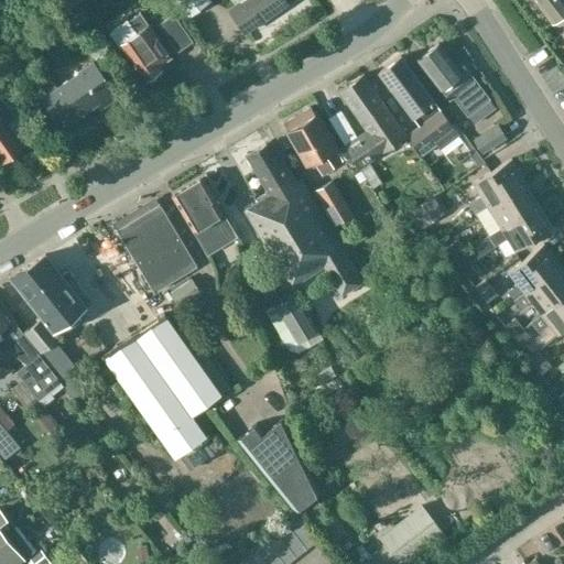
[(175,0),(187,17),(209,0),(175,0)]
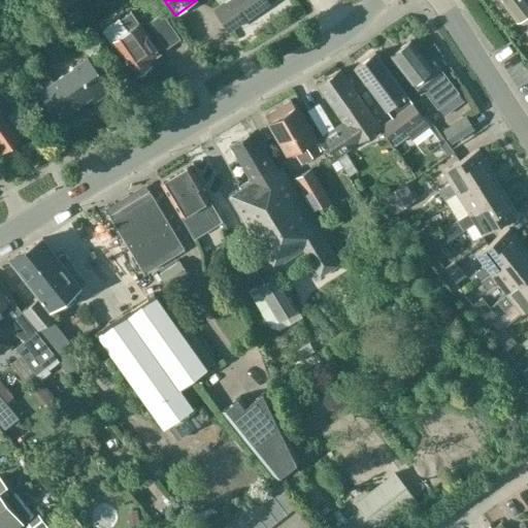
[(268,0),(228,0),(216,9),(230,30),(270,3),(268,0)]
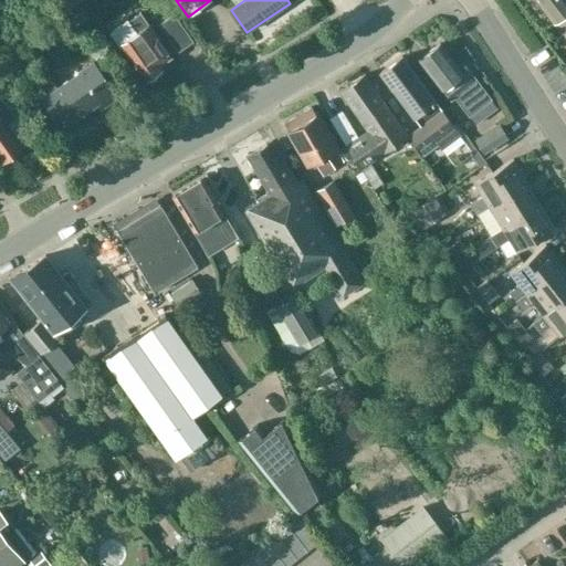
[(565,0),(535,0),(553,23),(565,12),(565,0)]
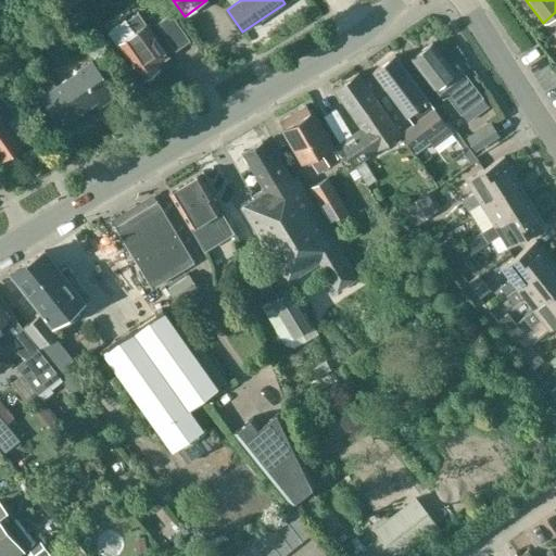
[(125,19),(106,32),(116,46),(119,43),(144,79),(161,67),(158,64),(169,57),(139,13),(127,21),(125,19)]
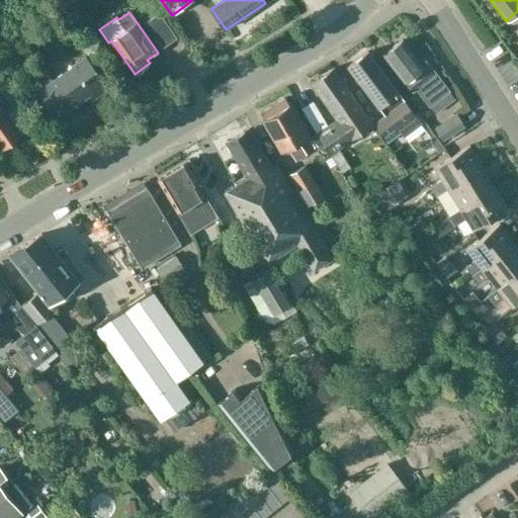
[(159,12),(146,21),(156,35),(169,26),(159,12)]
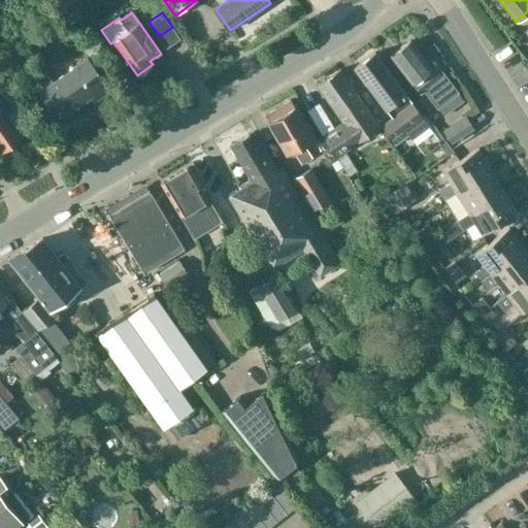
[(527,41),(525,38),(516,45),(525,58),(527,56),(527,41)]
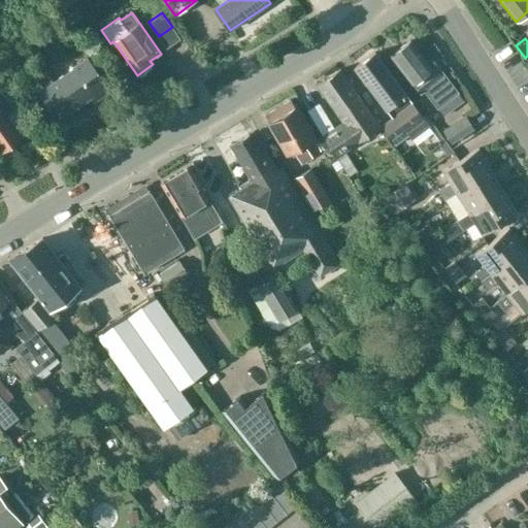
[(410,41),(390,57),(411,85),(413,85),(420,95),(424,92),(437,109),(458,93),(437,65),(432,69),(410,41)]
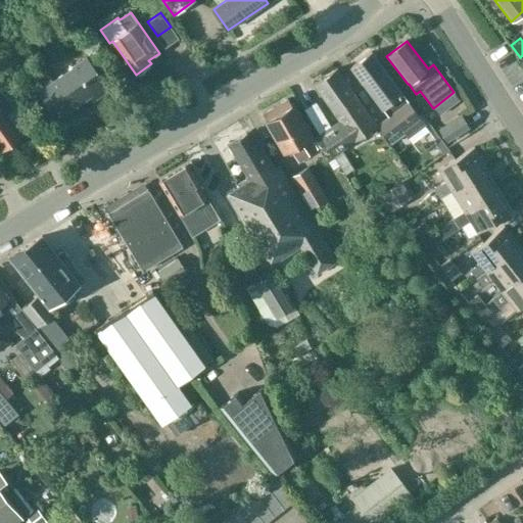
[(389,117),(378,126),(391,143),(405,133),(408,138),(425,125),(371,52),(351,67),(389,117)]
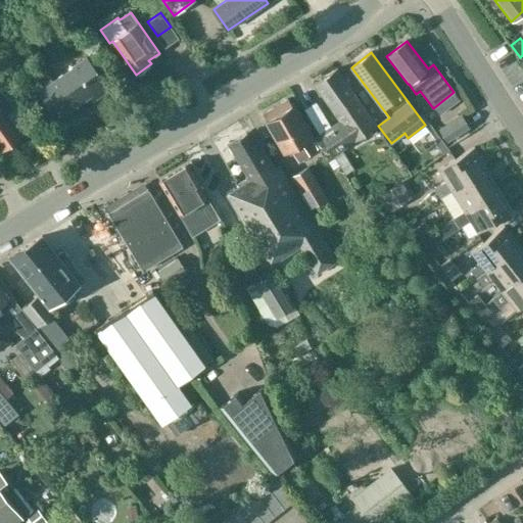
[(96,99),(111,89),(88,56),(75,65),(75,66),(39,91),(58,119),(93,94),(96,99)]
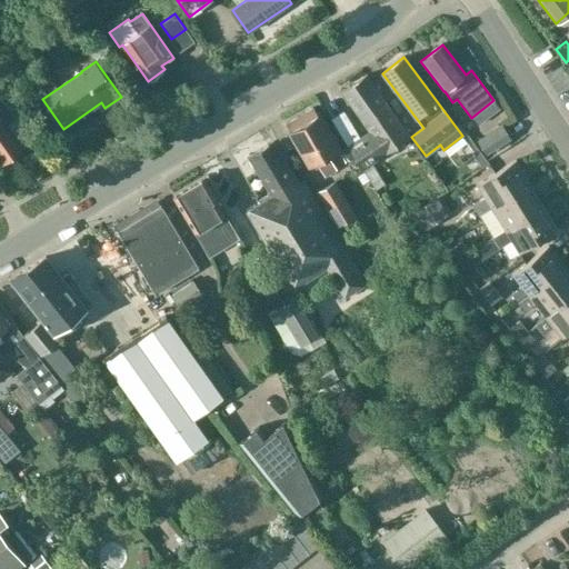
[(367,76),(342,92),(369,131),(346,147),(361,170),(409,137),(367,76)]
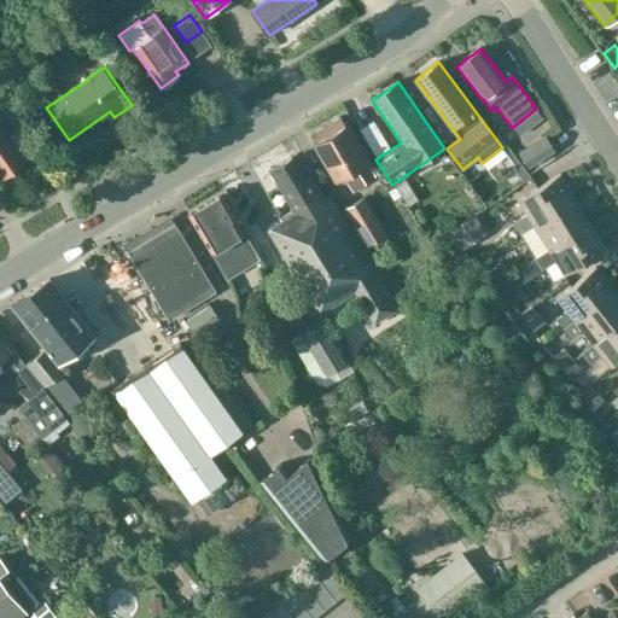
[(0,93),(0,172),(3,175),(24,161),(5,133),(19,122),(0,93)]
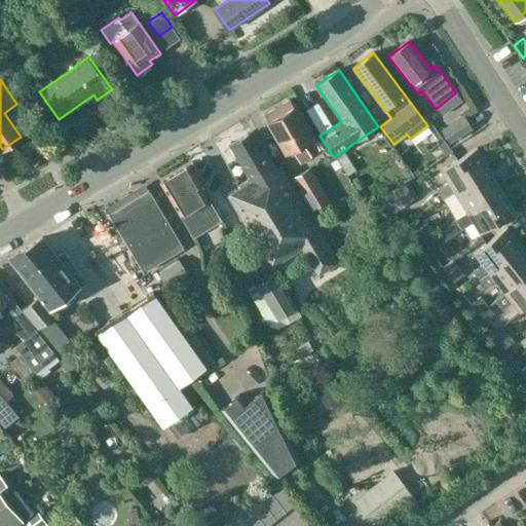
[(304,143),(313,138),(312,136),(310,137),(294,109),(296,108),(295,106),(293,107),(290,101),(265,115),(268,122),(266,123),(267,125),(268,124),(286,153),(292,151),(300,163),(310,157),(308,154),(310,152),(304,143)]
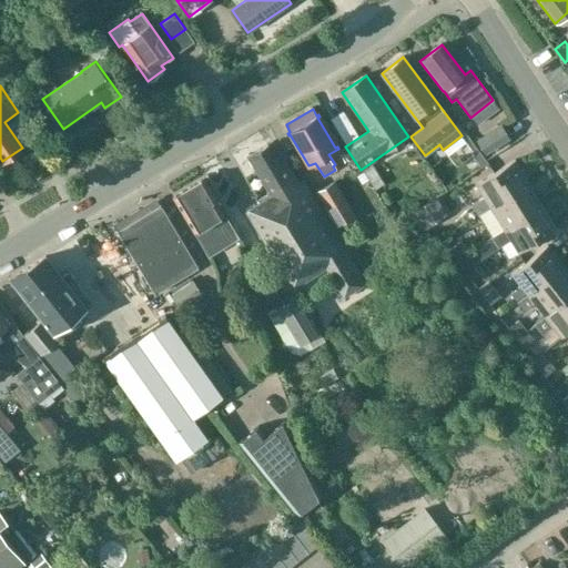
[(485,153),(507,140),(499,128),(477,141),(485,153)]
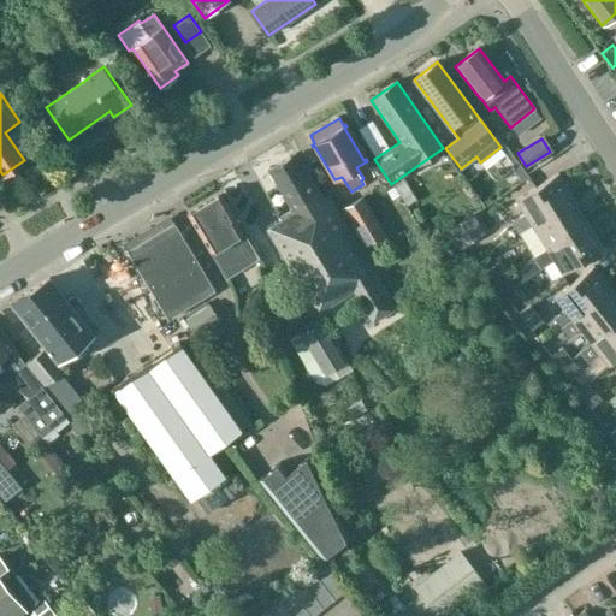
[(396,309),(389,297),(329,195),(321,199),(295,154),(268,170),(292,209),(279,217),(282,221),(267,230),(318,313),(355,290),(368,311),(377,306),(383,317),(396,309)]
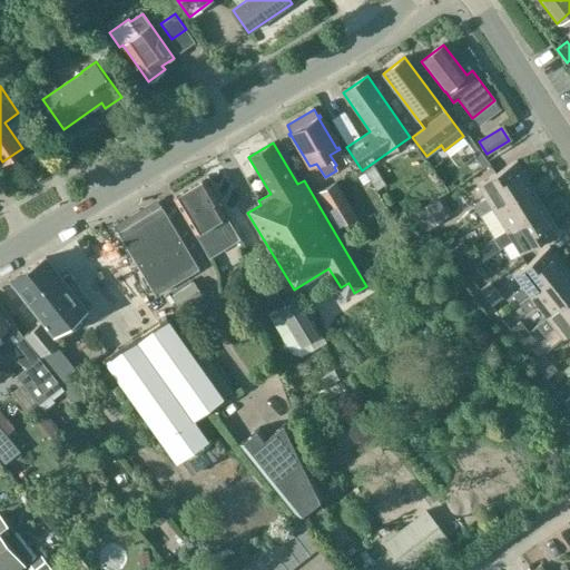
[(482,154),(475,158),(483,168),(490,164),(482,154)]
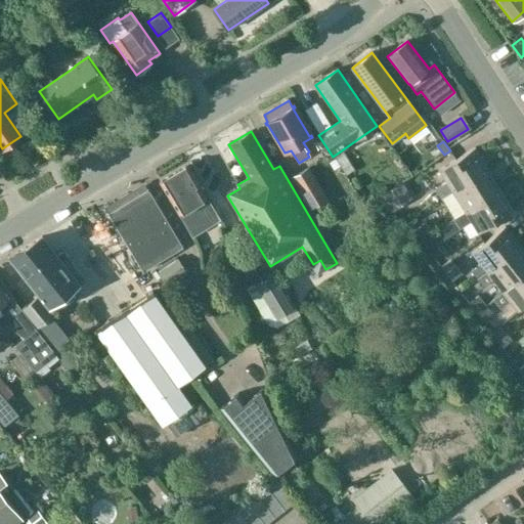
[(441,200),(488,169),(475,148),(438,171),(445,183),(435,189),(441,200)]
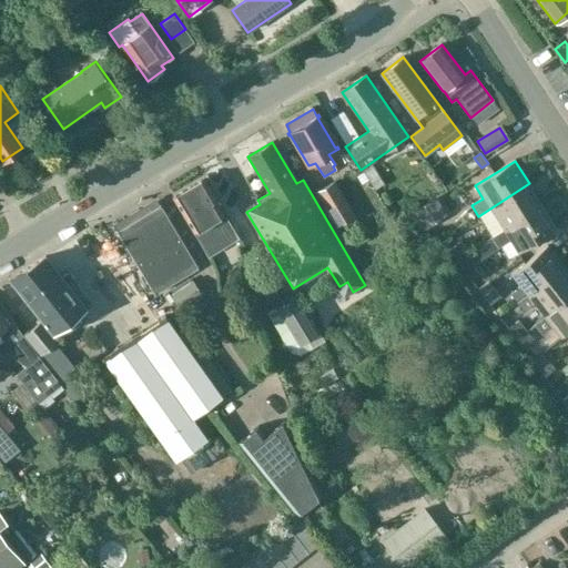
[(202,247),(222,235),(231,231),(214,202),(215,201),(203,180),(172,199),(202,247)]
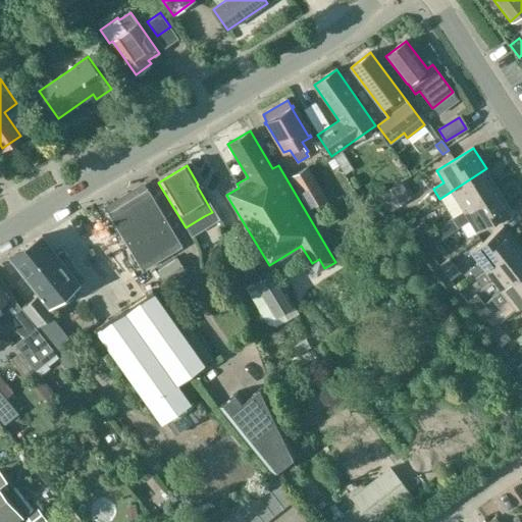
[(307,168),(292,177),(310,209),(326,199),(307,168)]
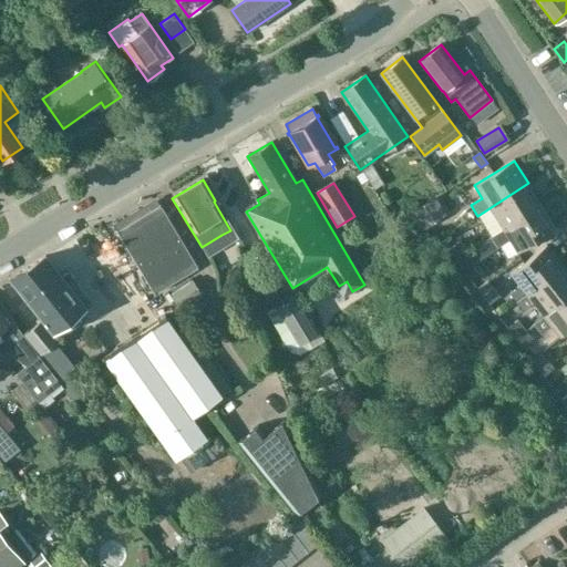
[(492,237),(543,206),(528,183),(477,216),(492,237)]
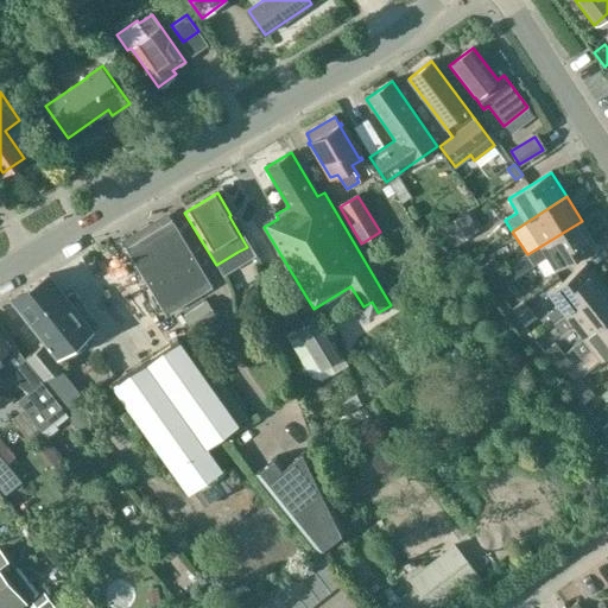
[(454,219),(441,227),(454,246),(467,238),(454,219)]
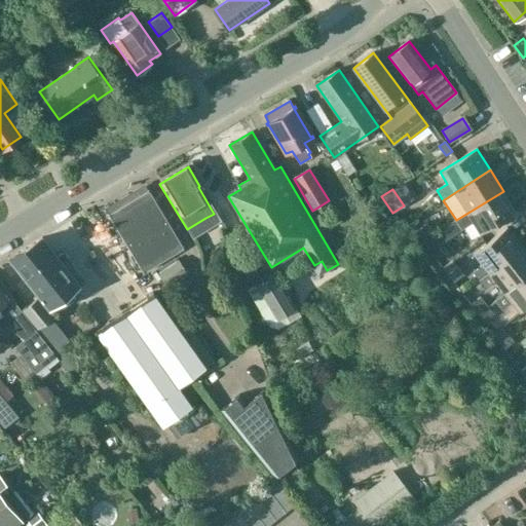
[(162,260),(183,248),(149,190),(128,202),(162,260)]
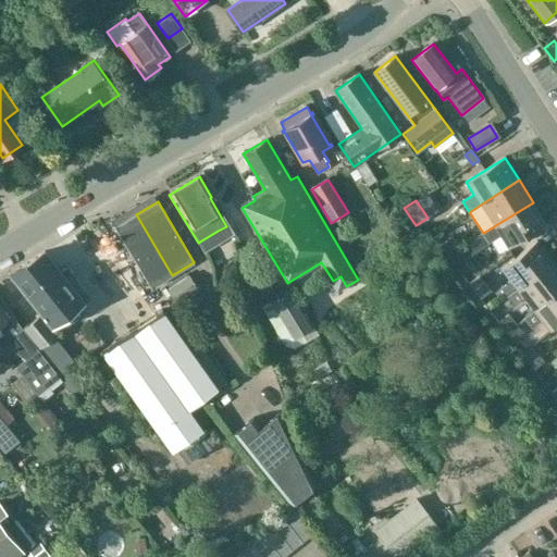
[(508,249),(547,225),(533,202),(483,233),(490,244),(499,236),(508,249)]
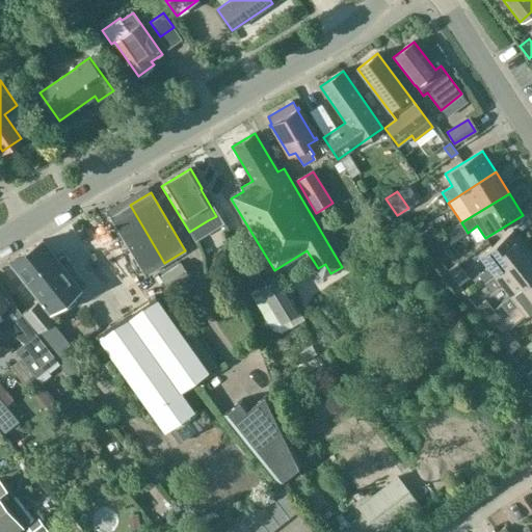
[(144,275),(164,263),(130,205),(109,217),(144,275)]
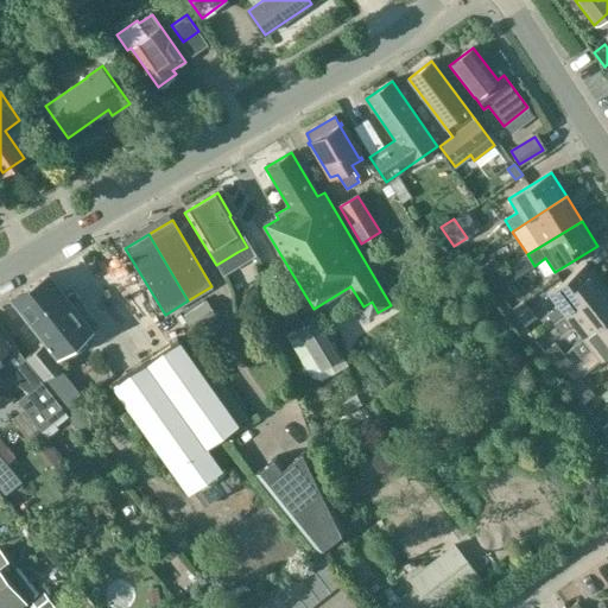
[(430,246),(409,259),(416,271),(437,259),(430,246)]
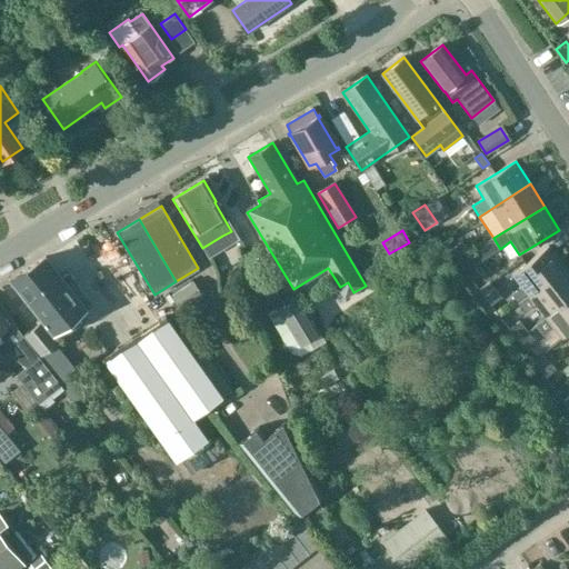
[(459,260),(470,253),(463,243),(452,250),(459,260)]
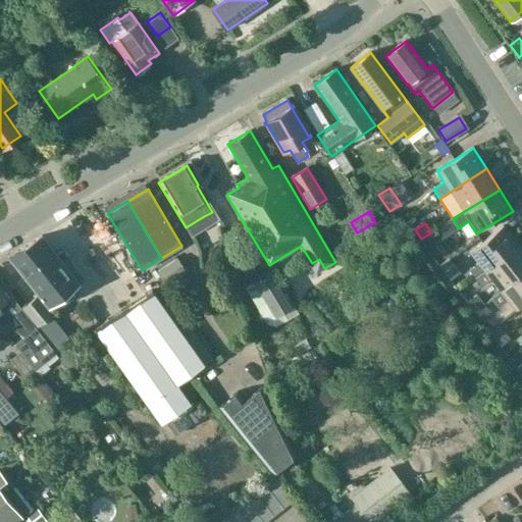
[(476,279),(518,247),(503,226),(469,254),(477,264),(469,270),(476,279)]
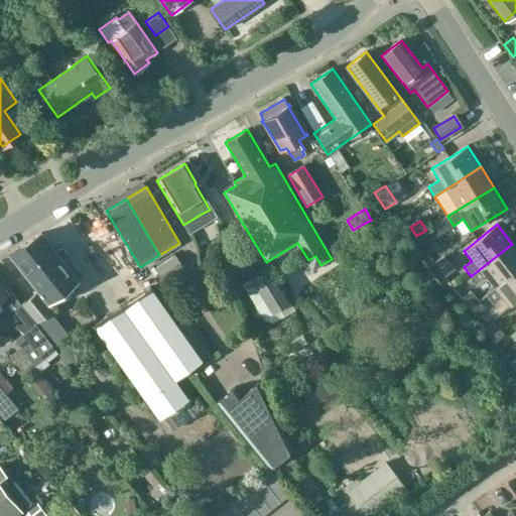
[(426,230),(416,236),(421,245),(431,239),(426,230)]
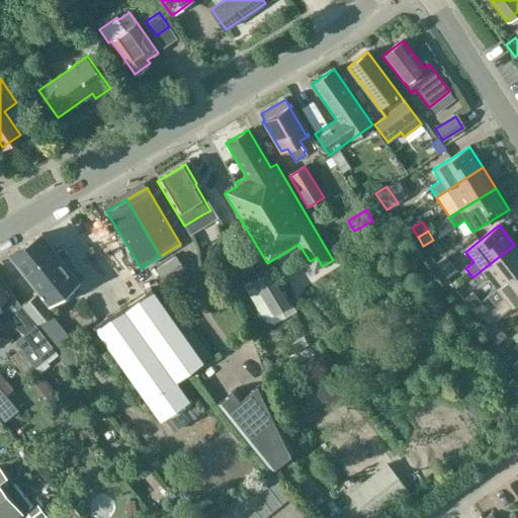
[(79,282),(41,236),(41,235),(9,254),(38,291),(22,305),(37,324),(36,325),(57,352),(74,373),(83,366),(64,344),(71,339),(51,314),(55,311),(52,306),(54,305),(52,303),(79,282)]
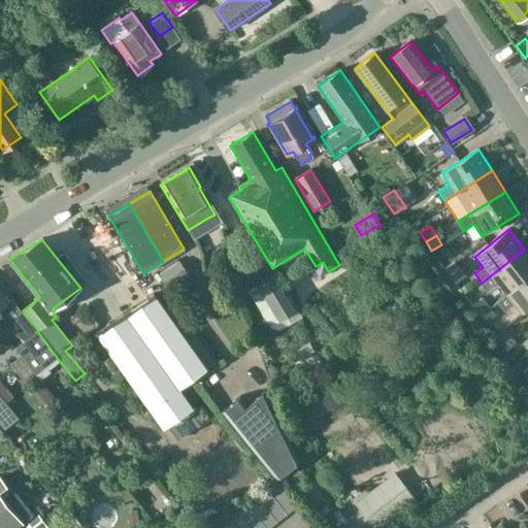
[(497,302),(527,277),(527,254),(524,250),(482,283),(487,290),(495,284),(504,295),(497,301),(497,302)]
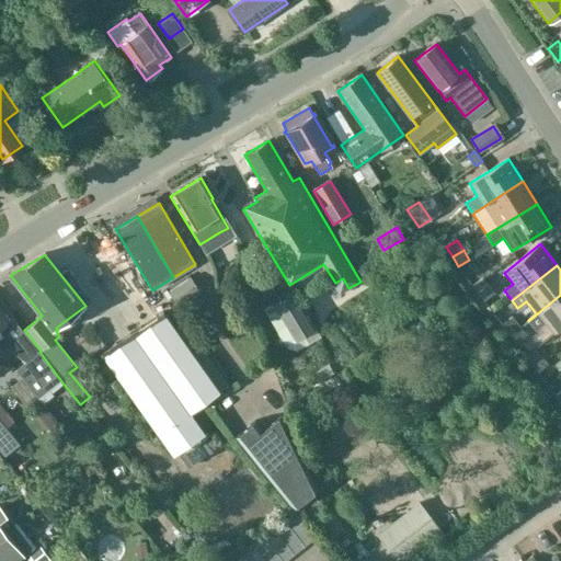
[(109,277),(100,283),(110,299),(118,294),(109,277)]
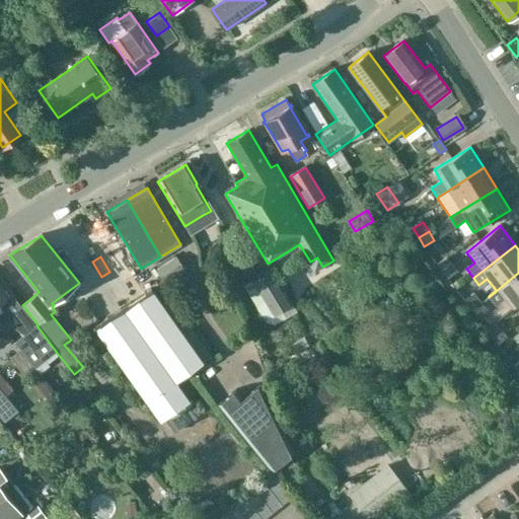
[(165,283),(184,271),(175,257),(156,270),(165,283)]
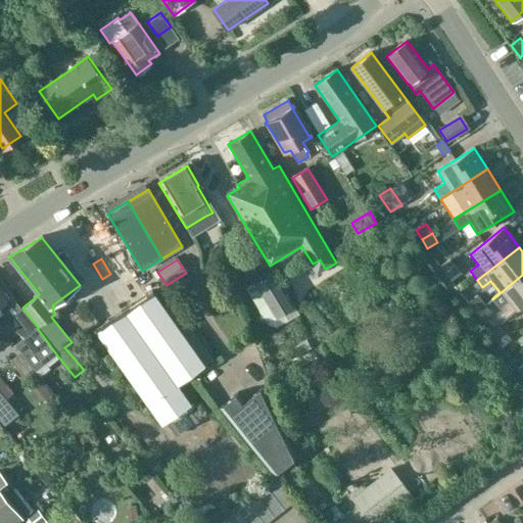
[(460,272),(454,265),(445,272),(450,279),(460,272)]
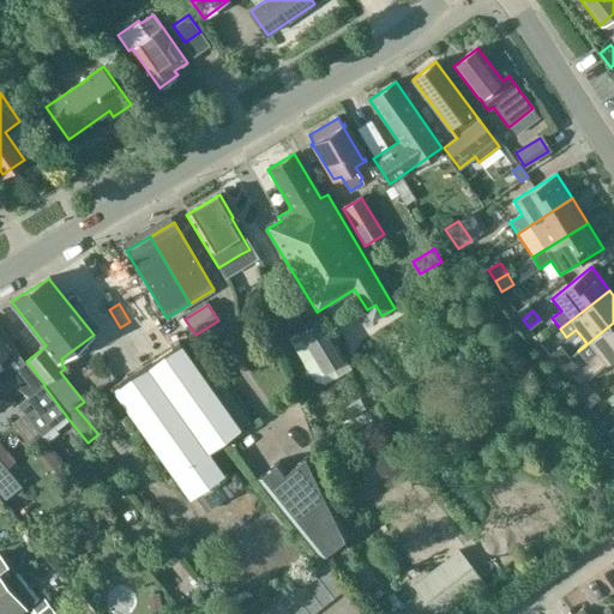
[(298,331),(287,338),(309,374),(311,373),(317,383),(325,384),(350,368),(344,359),(320,318),(298,331)]
